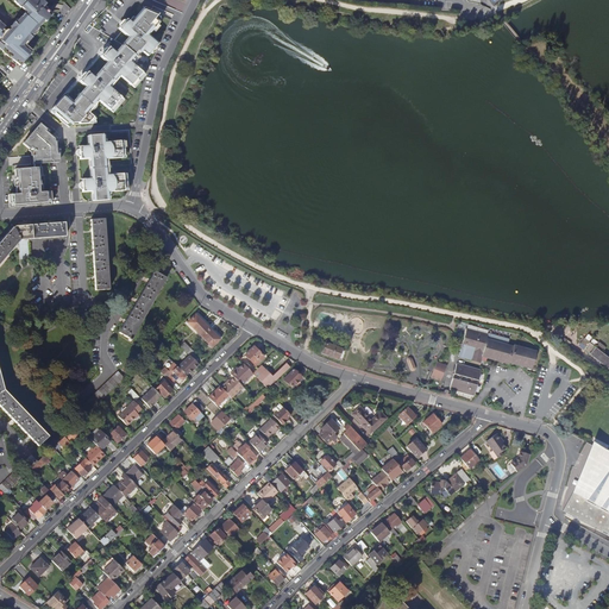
[(14,0),(16,0),(14,1),(20,8),(22,7),(27,13),(25,16),(24,14),(16,24),(14,23),(11,27),(12,29),(10,31),(6,32),(5,30),(6,29),(0,23),(0,49),(18,64),(20,66),(32,51),(24,44),(26,41),(29,42),(32,38),(30,36),(38,26),(51,14),(41,2),(43,0),(42,0),(38,0),(38,1),(37,0),(14,0)]
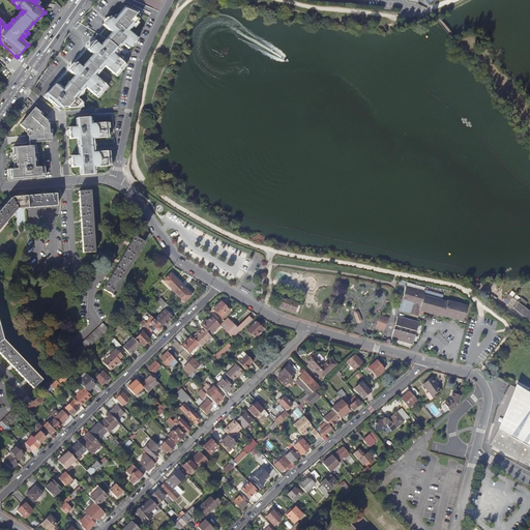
[(59,85),(57,87),(55,85),(46,95),(49,97),(47,98),(55,106),(57,105),(62,109),(65,105),(69,109),(76,108),(81,102),(77,98),(79,96),(77,94),(82,88),(84,90),(86,88),(95,96),(105,85),(95,77),(96,76),(93,72),(99,65),(102,67),(104,66),(114,75),(123,64),(114,55),(115,53),(114,52),(119,46),(120,47),(122,45),(127,49),(136,37),(128,31),(137,19),(134,17),(137,12),(124,7),(114,20),(111,17),(104,25),(113,33),(100,47),(94,41),(87,50),(94,55),(83,68),(78,64),(74,68),(72,69),(71,68),(69,71),(76,77),(64,90),(59,85)]
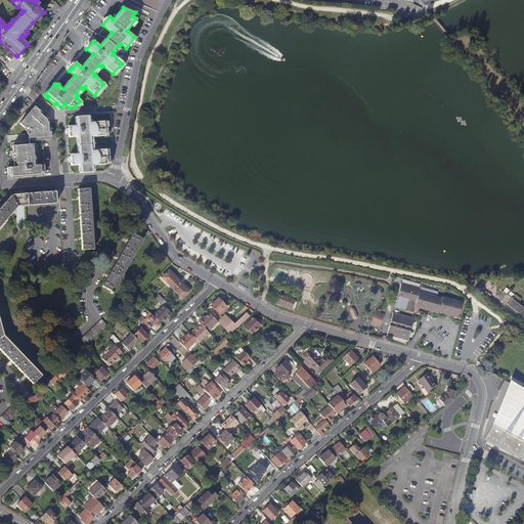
[(34,107),(20,124),(29,132),(30,145),(12,146),(14,168),(7,168),(8,178),(44,176),(43,165),(37,166),(35,140),(51,140),(50,132),(48,133),(47,122),(47,118),(34,107)]
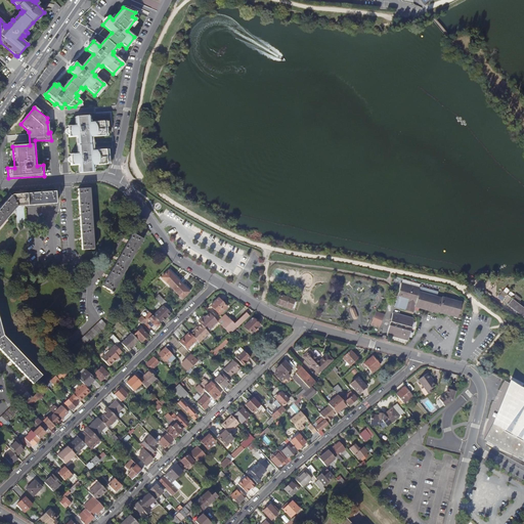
[(76,126),(68,126),(69,130),(70,130),(70,133),(69,134),(69,137),(77,136),(79,154),(70,155),(71,165),(80,165),(80,173),(91,172),(90,168),(94,167),(94,165),(106,164),(105,150),(93,150),(92,149),(90,149),(89,139),(92,139),(92,137),(104,136),(103,122),(91,123),(91,121),(87,122),(86,116),(76,117),(76,126)]
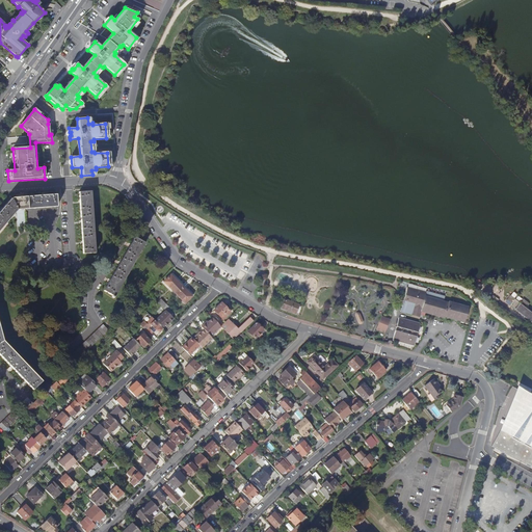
[(91,191),(79,191),(84,254),(96,253),(91,191)]
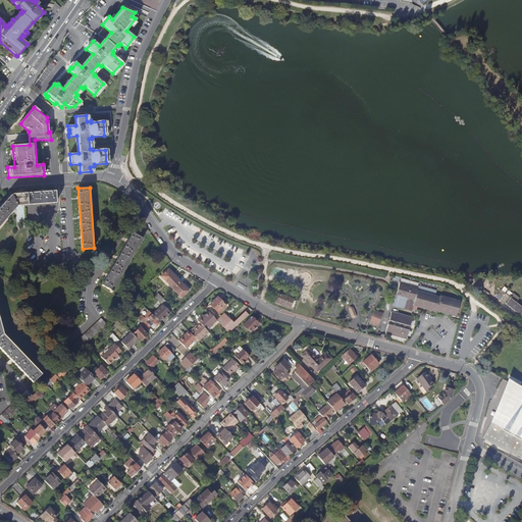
[(0,225),(17,206),(56,203),(55,191),(10,194),(0,206),(0,225)]
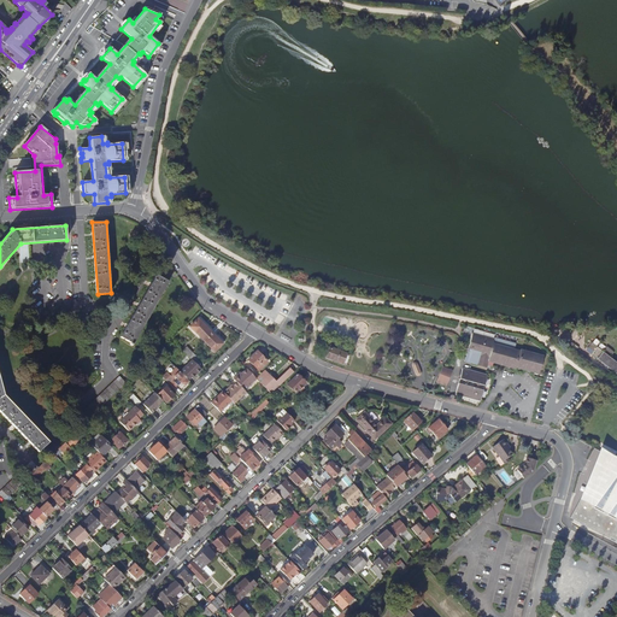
[(157,275),(121,338),(133,345),(169,282),(157,275)]
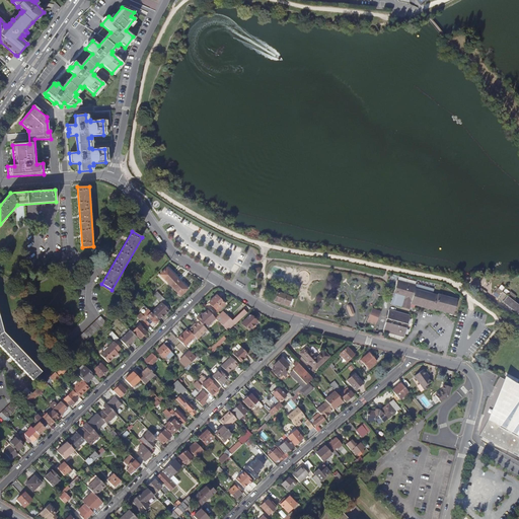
[(171,287),(178,280),(170,272),(163,279),(171,287)]
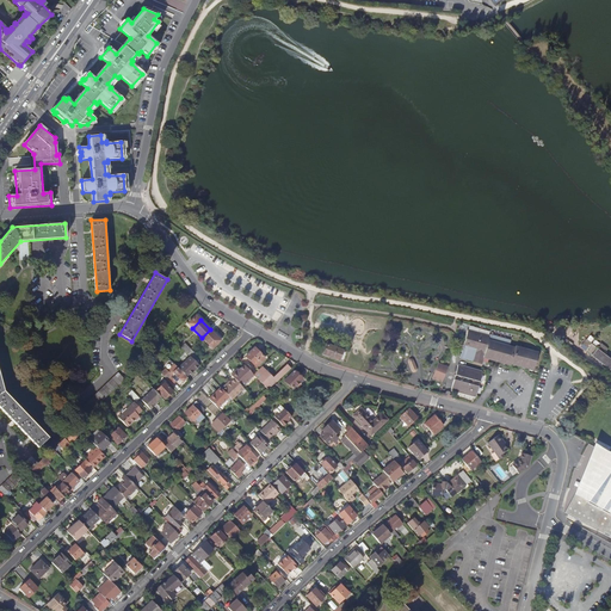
[(210,329),(202,338),(213,349),(220,340),(210,329)]
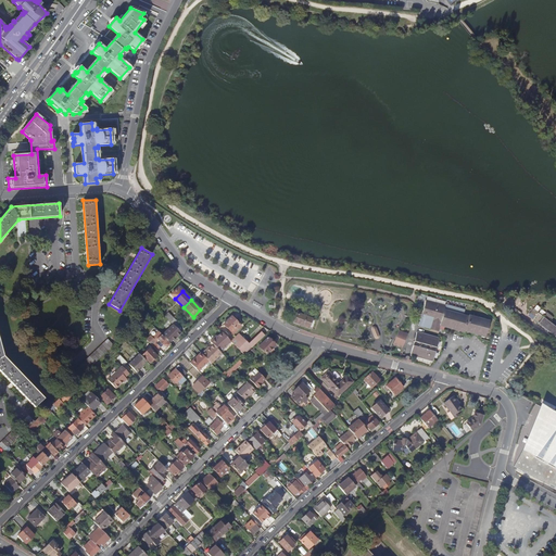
[(445,305),(426,300),(418,326),(439,331),(439,328),(444,329),(444,327),(465,332),(465,330),(485,336),(490,320),(469,315),(469,316),(464,314),(444,310),(445,305)]
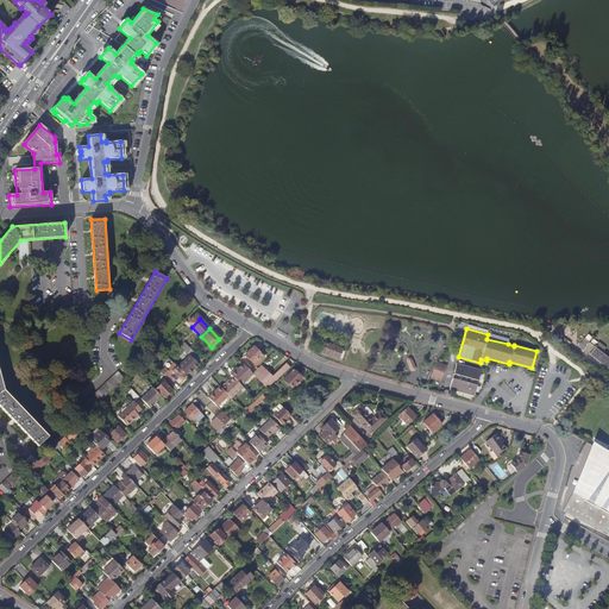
[(488,333),(488,334),(487,339),(508,344),(509,339),(488,333)]
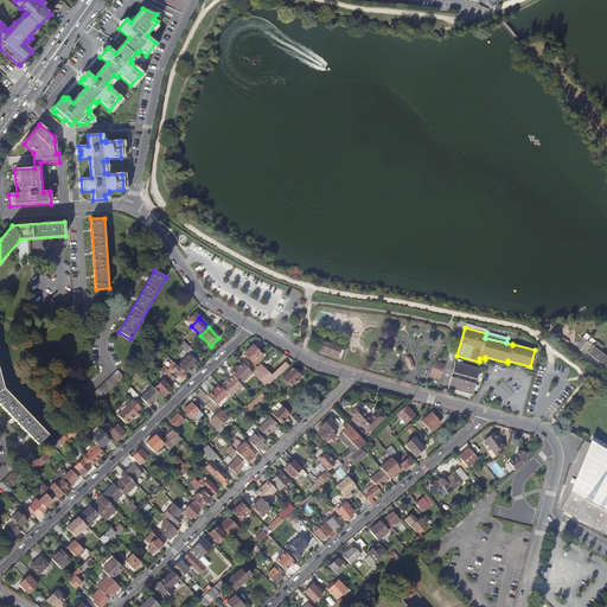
[(588,340),(582,337),(577,344),(582,347),(588,340)]
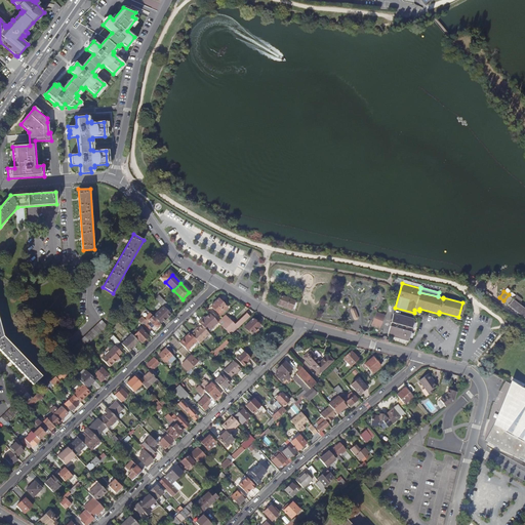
[(297,301),(281,296),(278,305),(295,311),(297,301)]
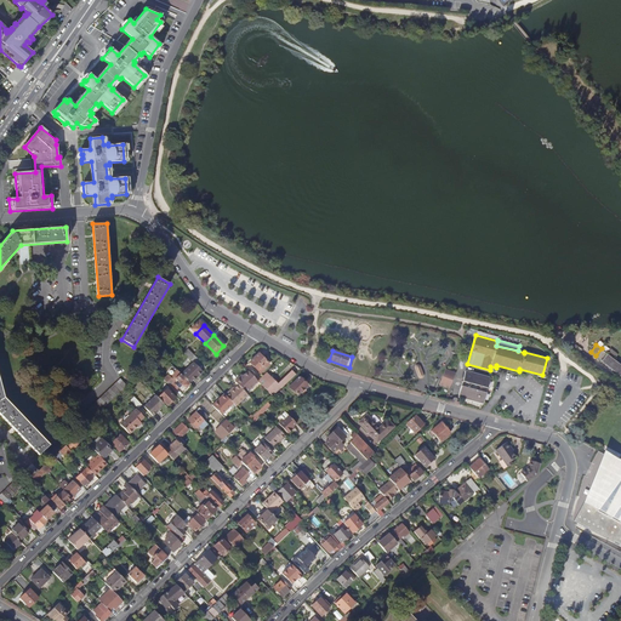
[(620,365),(600,351),(596,357),(620,376),(620,365)]
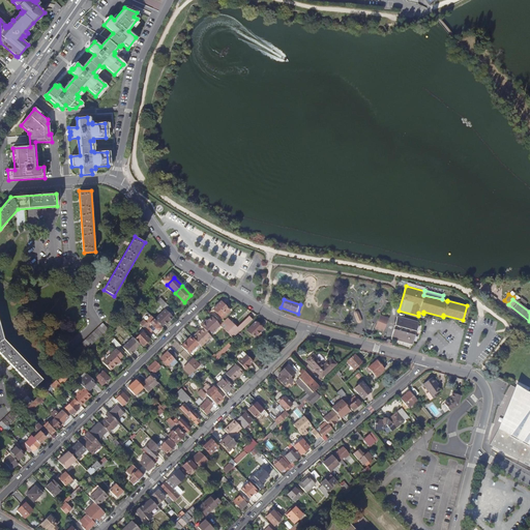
[(223,318),(230,311),(221,301),(213,308),(218,315),(223,318)]
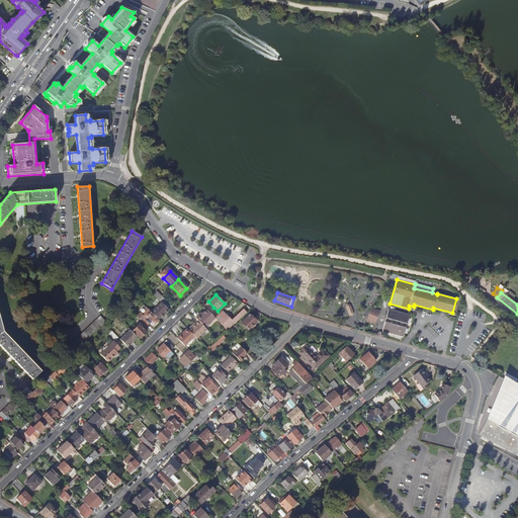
[(151,312),(158,319),(160,317),(161,318),(168,310),(162,304),(161,303),(151,312)]
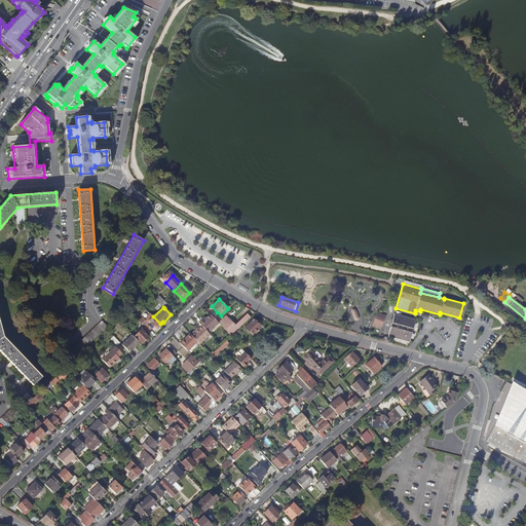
[(148,323),(149,321),(156,329),(161,325),(160,324),(153,316),(150,313),(146,317),(145,320),(148,323)]
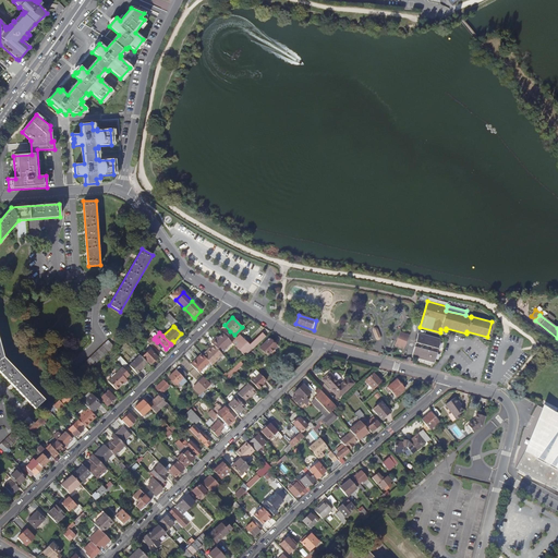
[(232,342),(222,332),(218,338),(218,339),(216,340),(215,339),(211,342),(221,352),(232,342)]
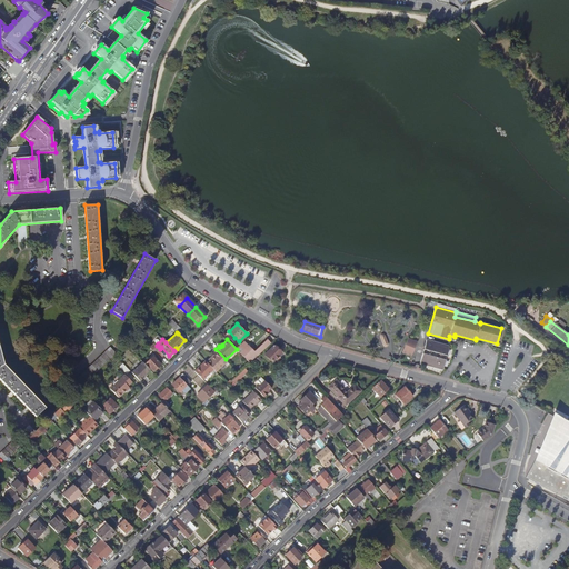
[(258,356),(271,343),(268,339),(262,345),(261,345),(256,350),(252,347),(251,348),(248,346),(240,353),(248,361),(251,358),(252,359),(257,355),(258,356)]
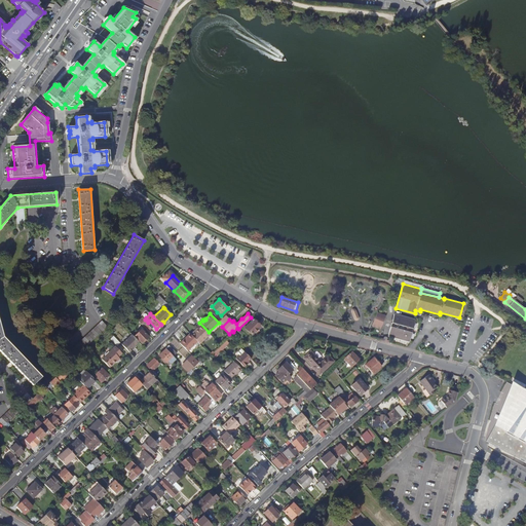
[(377,313),(373,326),(380,329),(385,316),(382,314),(377,313)]
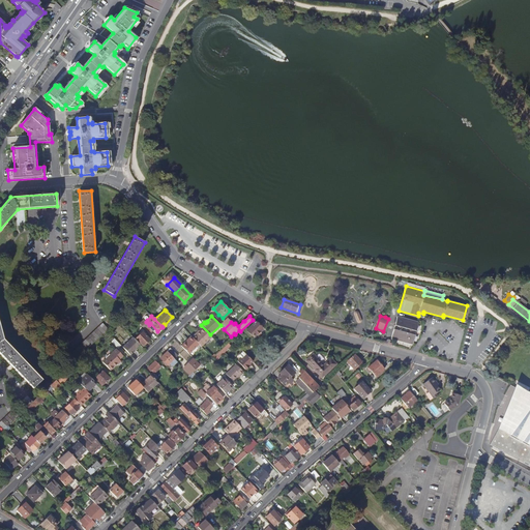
[(396,317),(391,339),(413,344),(418,322),(396,317)]
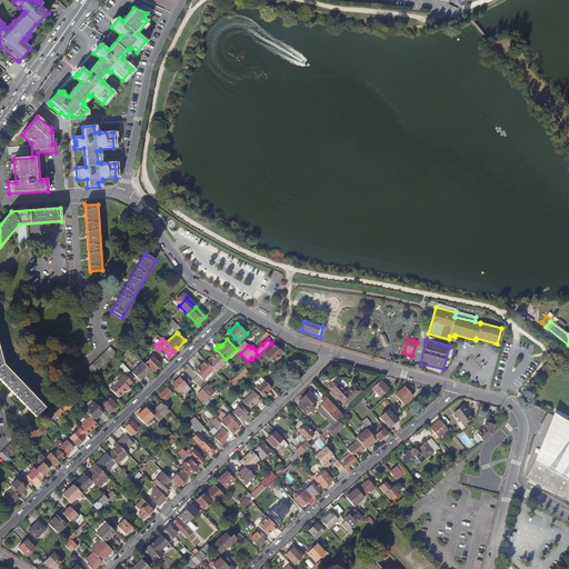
[(237,349),(240,353),(248,346),(245,341),(237,349)]
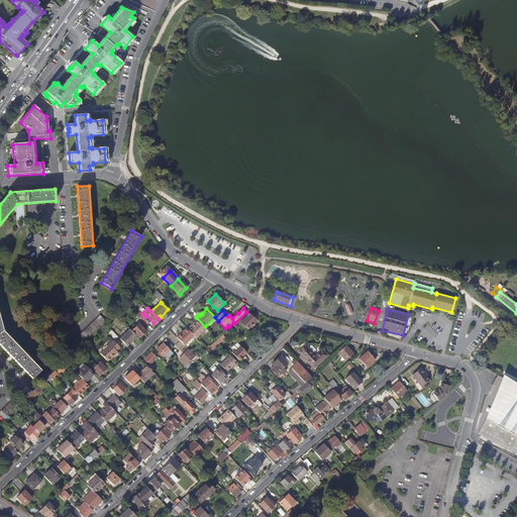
[(145,317),(142,314),(140,312),(136,316),(141,321),(145,317)]
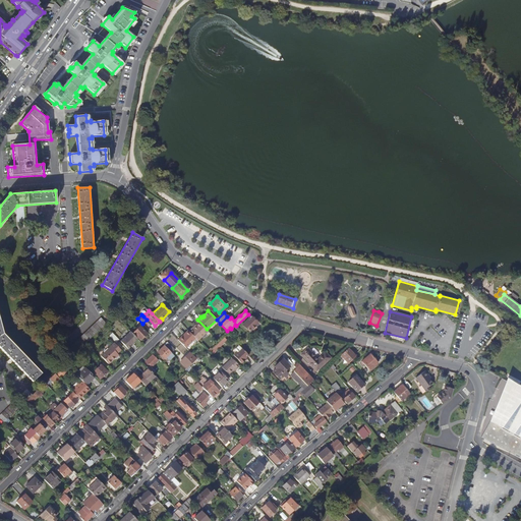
[(255,326),(258,323),(251,316),(243,325),(249,332),(251,330),(253,332),(257,328),(255,326)]
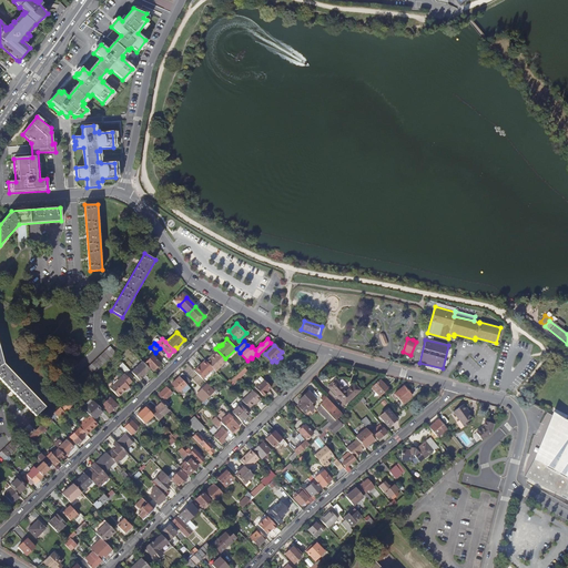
[(74,382),(81,387),(115,353),(110,347),(74,382)]
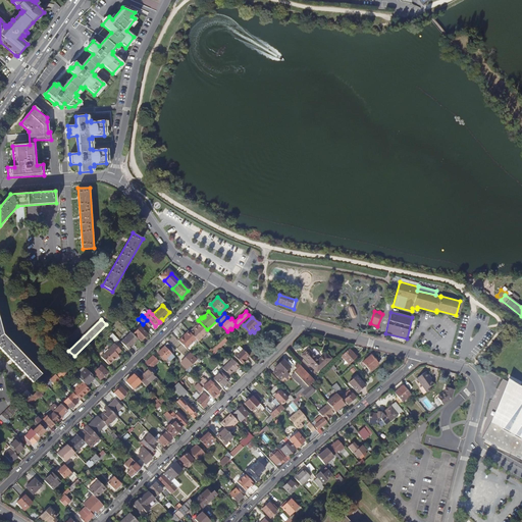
[(197,321),(200,323),(207,330),(207,329),(198,320),(197,321)]
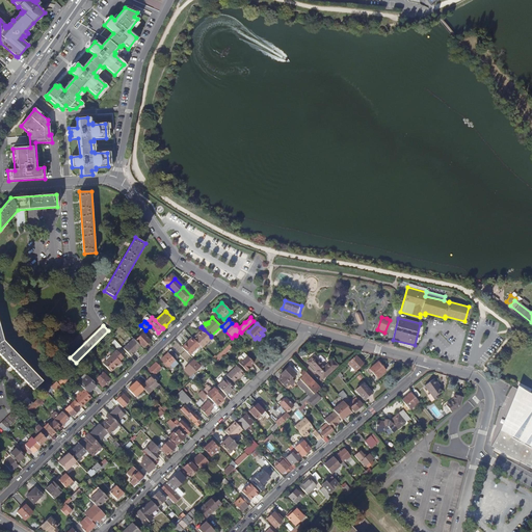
[(193,339),(200,345),(203,348),(212,338),(211,337),(204,329),(201,333),(200,331),(196,335),(196,336),(193,339)]
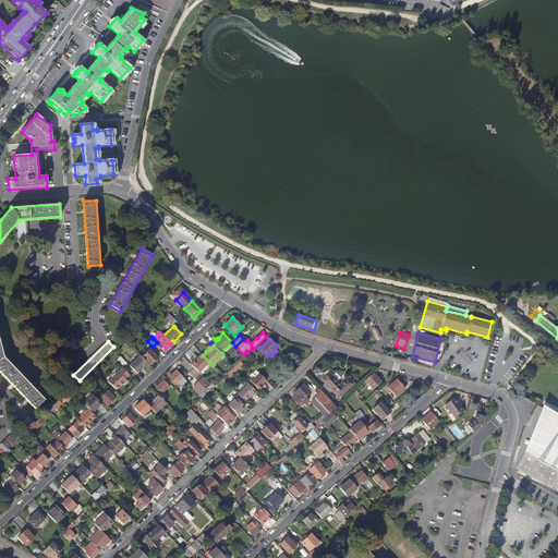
[(2,358),(0,350),(0,374),(33,408),(43,399),(2,358)]
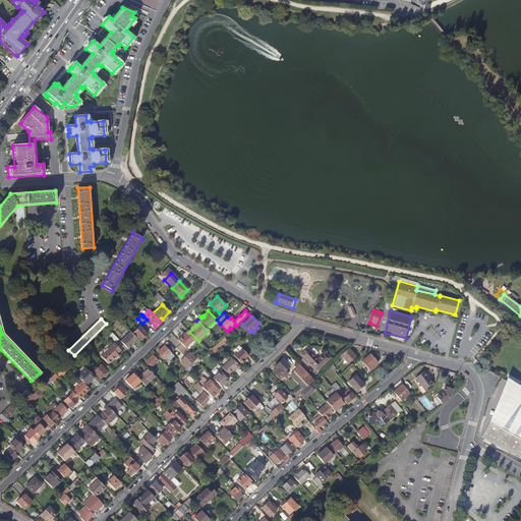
[(140,327),(133,333),(140,340),(148,334),(140,327)]
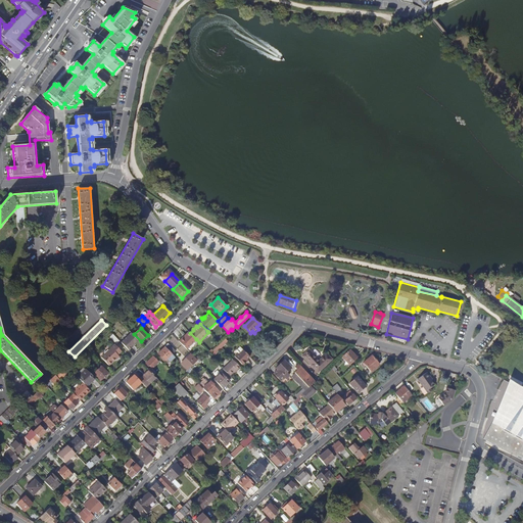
[(131,332),(121,342),(122,343),(129,350),(132,347),(131,346),(138,339),(131,332)]
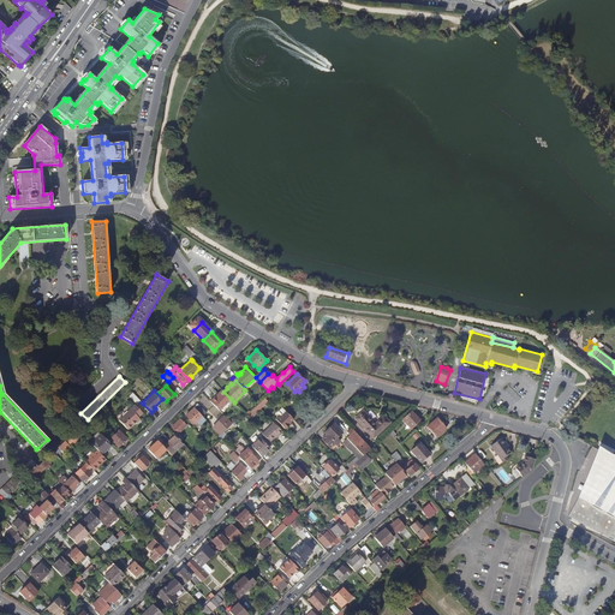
[(210,401),(219,410),(231,399),(224,392),(222,390),(219,393),(219,394),(216,395),(210,401)]
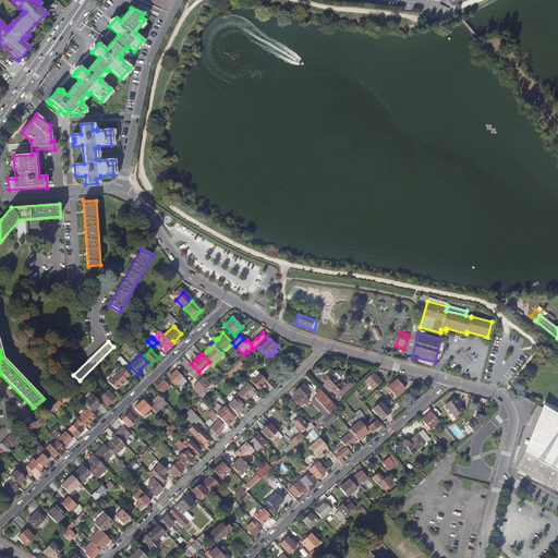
[(177,370),(184,378),(187,375),(180,366),(177,370)]
